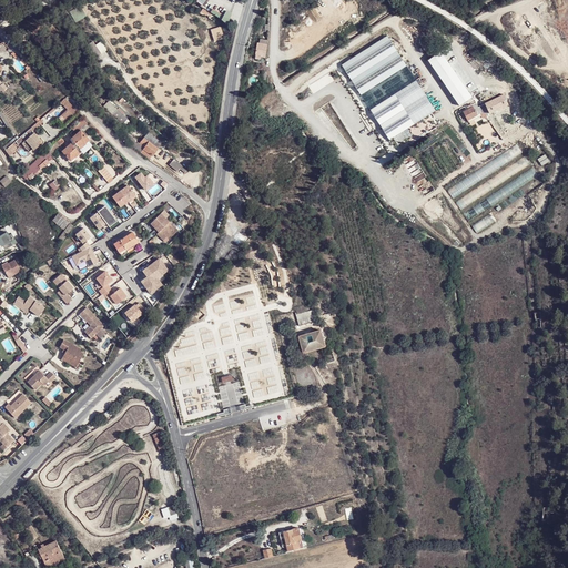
[(225,11),(223,16),(212,10),(210,16),(227,23),(232,13),(225,11)]
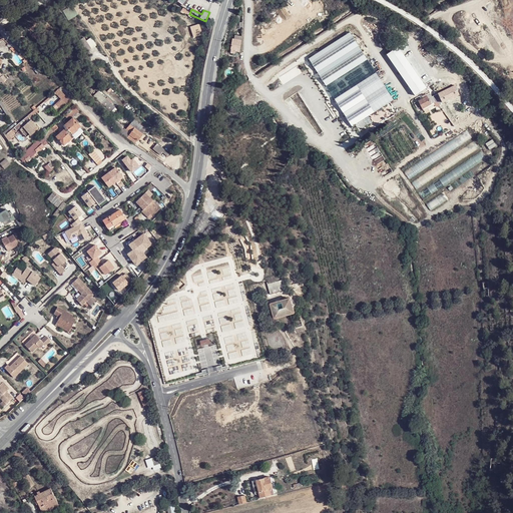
[(189,26),(193,38),(202,35),(199,23),(189,26)]
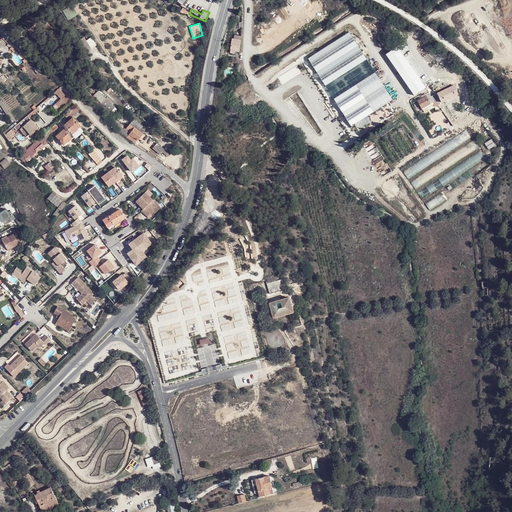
[(349,32),(308,58),(351,126),(393,99),(349,32)]
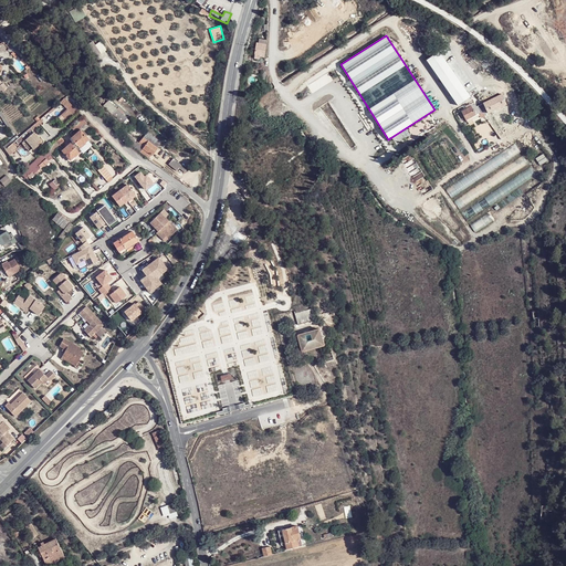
[(254,56),(259,58),(264,58),(266,41),(258,40),(257,45),(255,45),(254,56)]
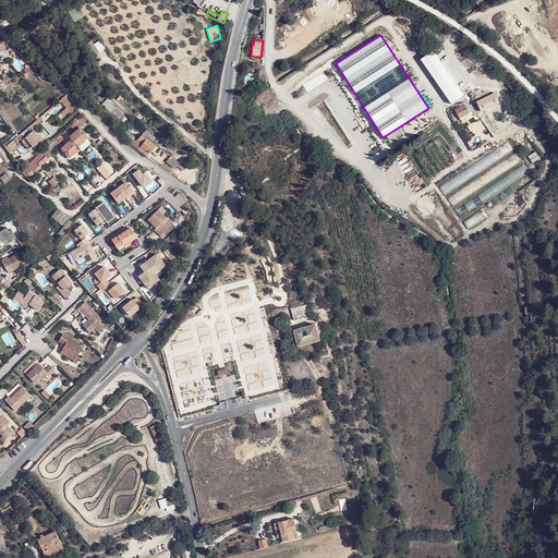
[(95,56),(104,50),(99,41),(89,47),(95,56)]
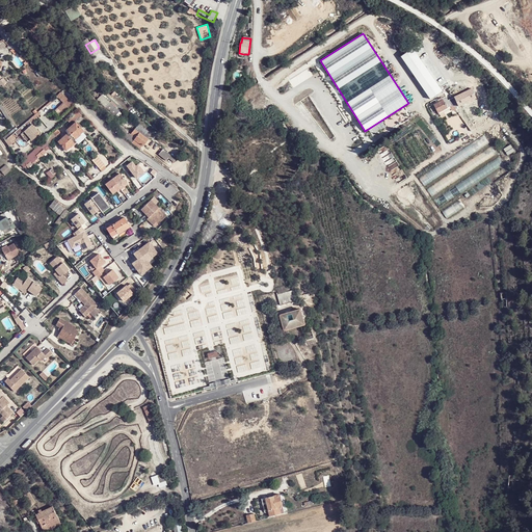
[(430,99),(443,90),(414,48),(401,56),(430,99)]
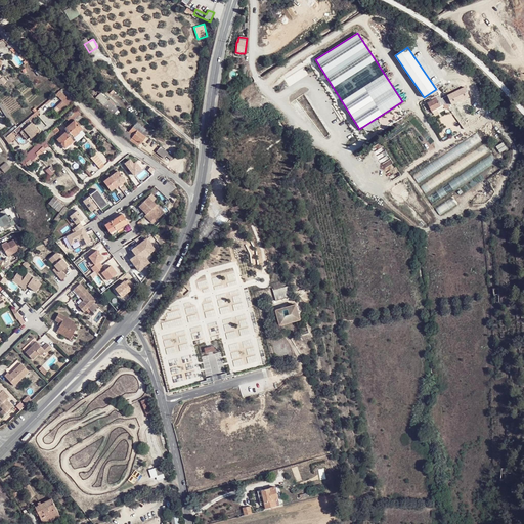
[(449,100),(467,92),(464,87),(447,95),(449,100)]
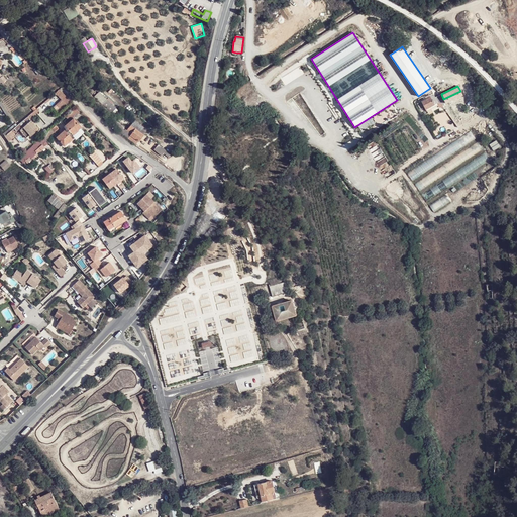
[(57,102),(55,104),(61,111),(70,101),(59,90),(52,97),(57,102)]
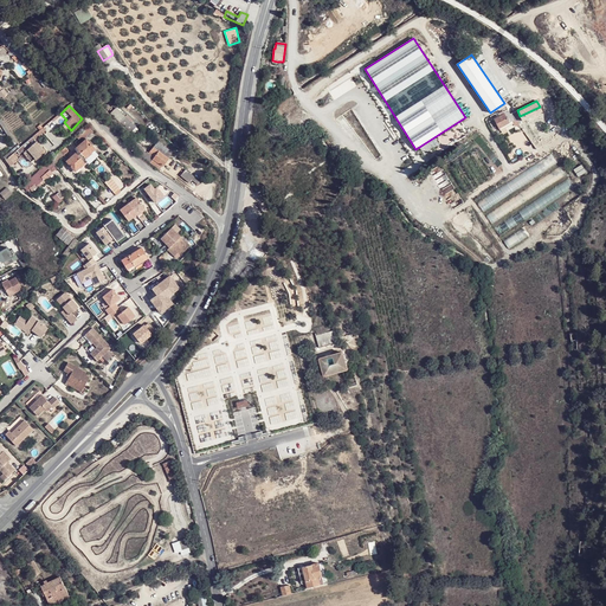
[(110,114),(130,133),(136,127),(130,122),(131,121),(116,107),(110,114)]
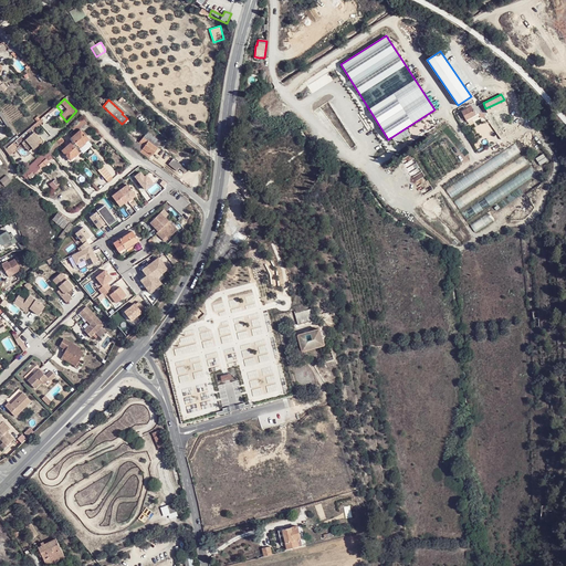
[(475,114),(470,104),(467,106),(468,107),(461,111),(467,119),(475,114)]
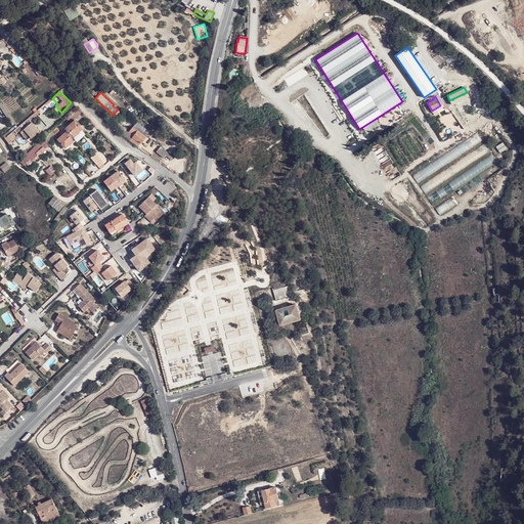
[(67,148),(76,140),(73,138),(79,133),(79,130),(81,128),(75,121),(66,129),(67,131),(57,139),(67,148)]
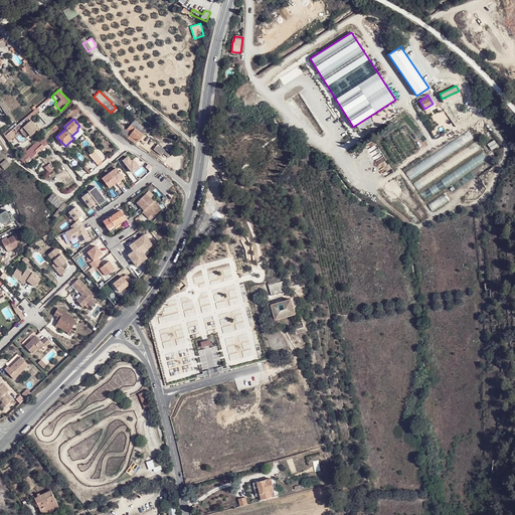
[(136,144),(147,130),(135,119),(126,130),(117,123),(114,126),(136,144)]
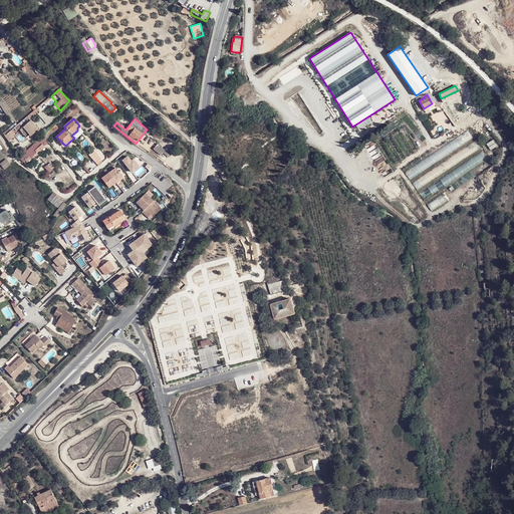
[(34,129),(36,127),(30,120),(20,130),(26,137),(29,134),(30,136),(36,131),(34,129)]
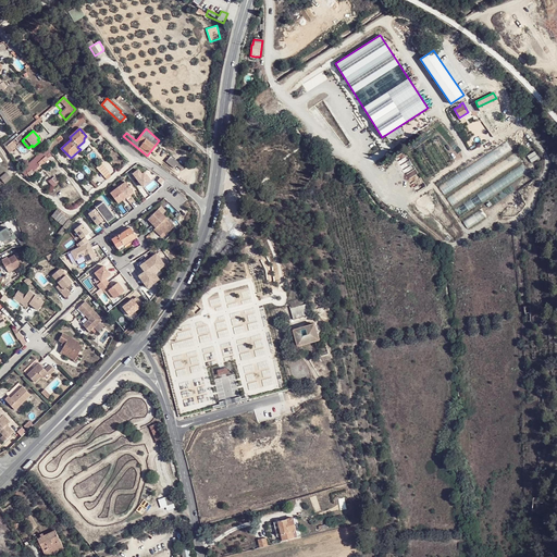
[(2,146),(4,149),(5,148),(12,143),(19,137),(16,134),(2,146)]
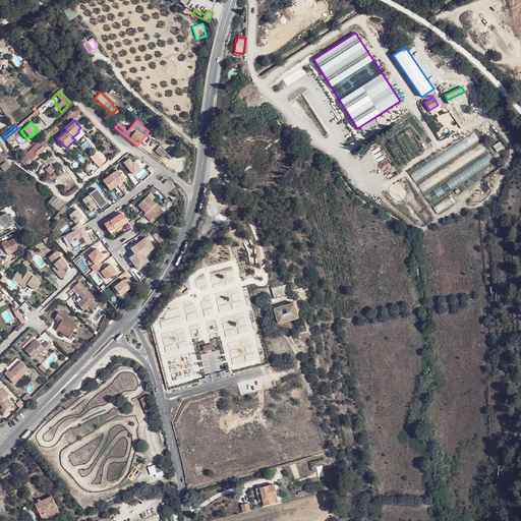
[(473,132),(410,175),(416,182),(479,139),(473,132)]
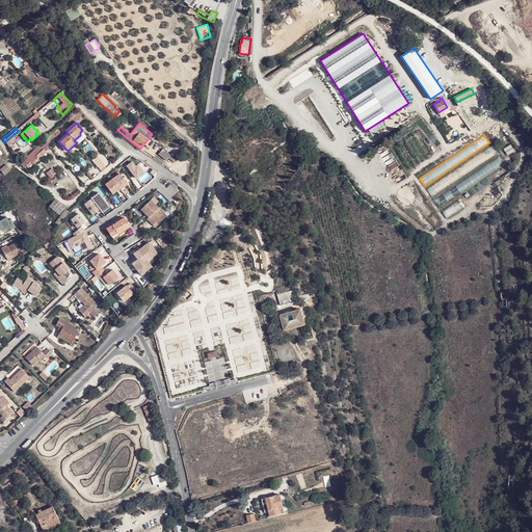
[(11,136),(5,141),(9,147),(17,141),(11,136)]
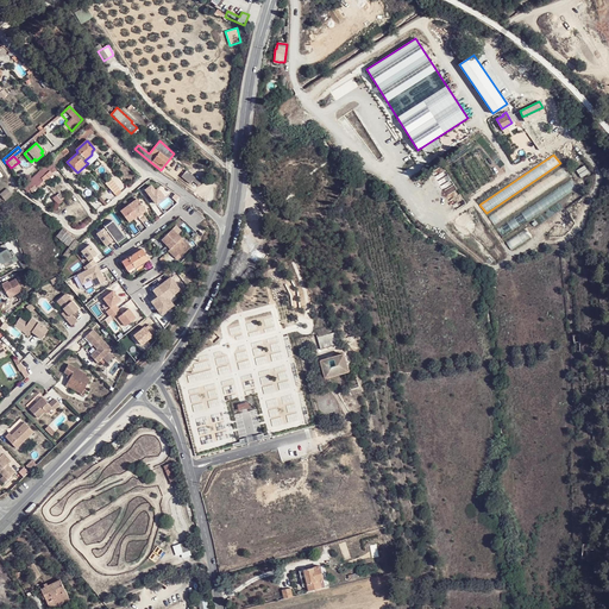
[(583,165),(575,168),(577,175),(585,173),(583,165)]
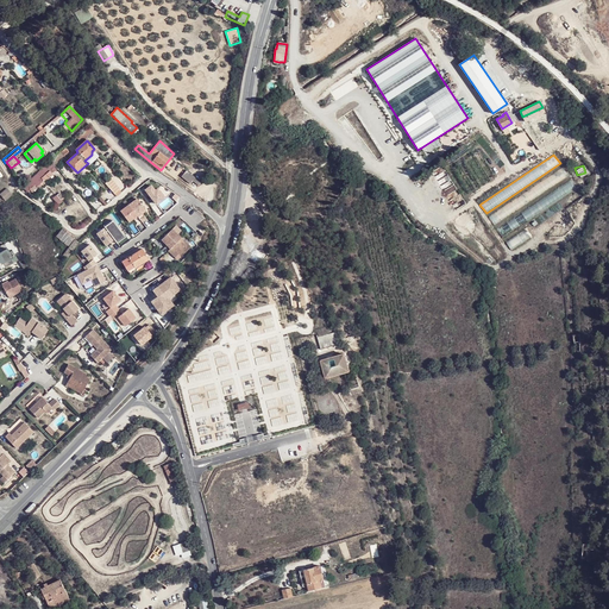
[(45,167),(23,186),(26,190),(30,188),(31,190),(44,181),(43,180),(48,176),(49,177),(52,175),(51,174),(49,171),(45,167)]
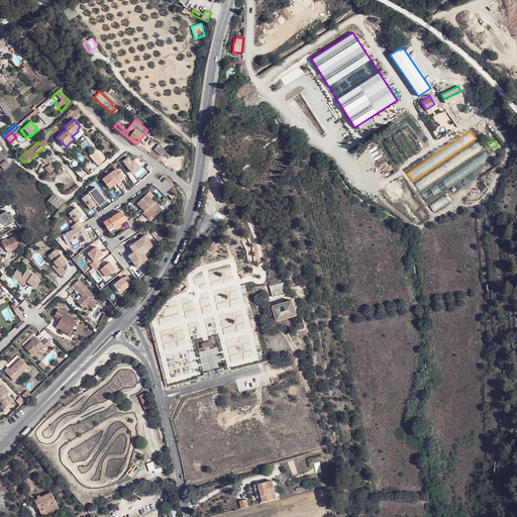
[(479,141),(415,184),(420,191),(483,149),(479,141)]
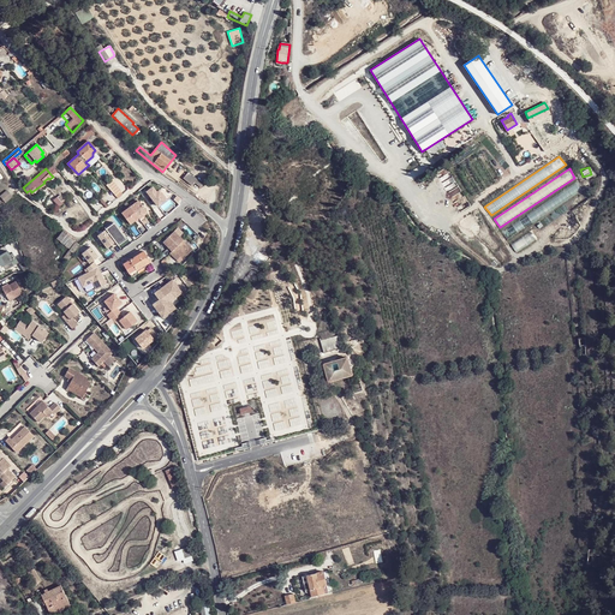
[(201,187),(203,185),(187,173),(183,179),(192,186),(195,183),(201,187)]
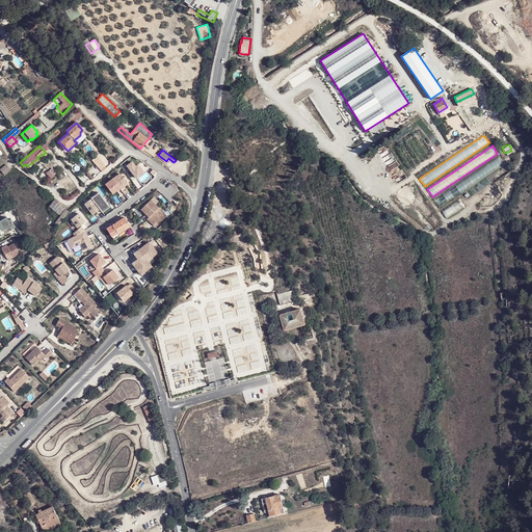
[(101,171),(106,167),(97,156),(91,160),(101,171)]
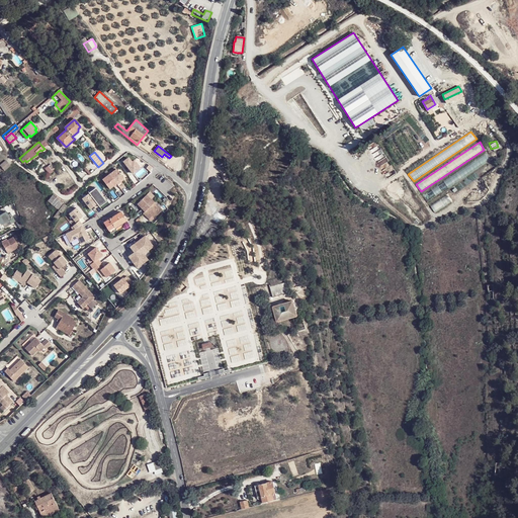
[(486,153),(422,195),(427,202),(491,160),(486,153)]
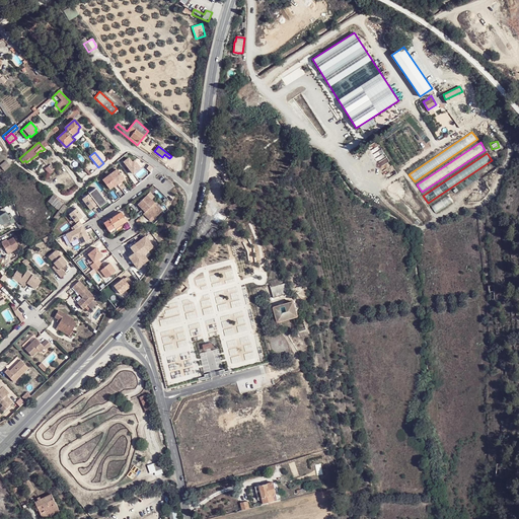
[(4,171),(10,165),(5,161),(0,167),(4,171)]
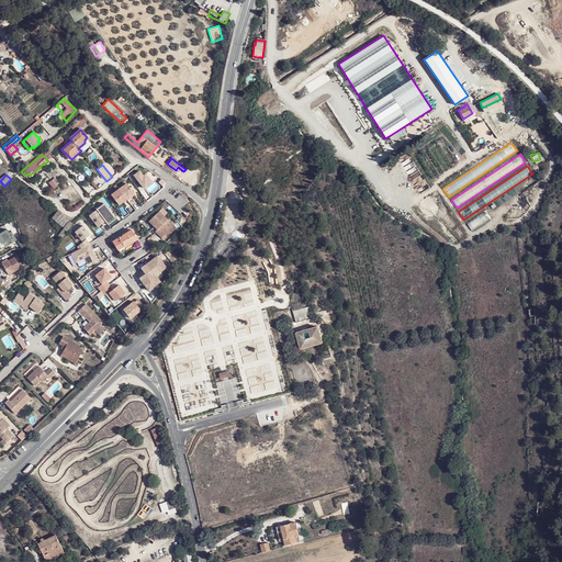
[(132,198),(135,197),(127,184),(110,195),(117,208),(124,203),(126,208),(135,202),(132,198)]
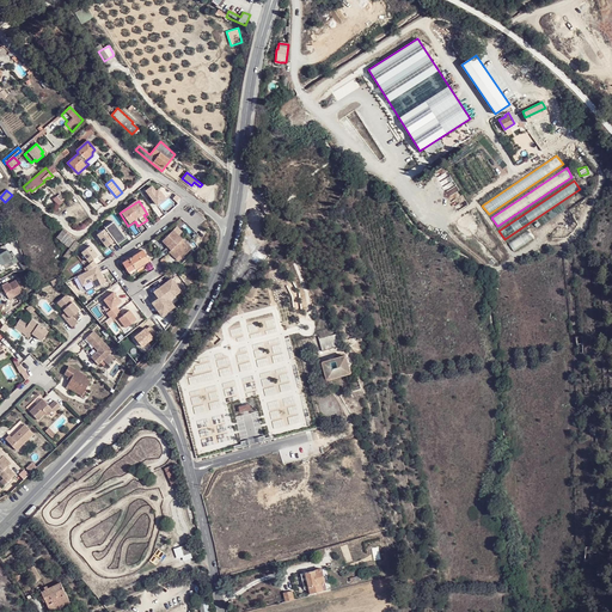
[(111,250),(126,240),(112,221),(99,231),(111,250)]
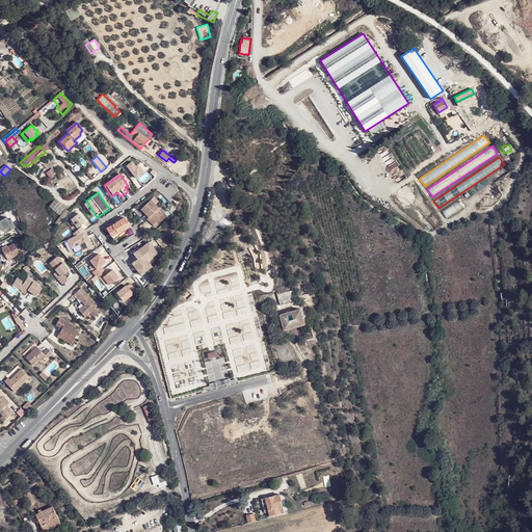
[(59,215),(65,208),(55,200),(50,205),(53,208),(52,209),(59,215)]
